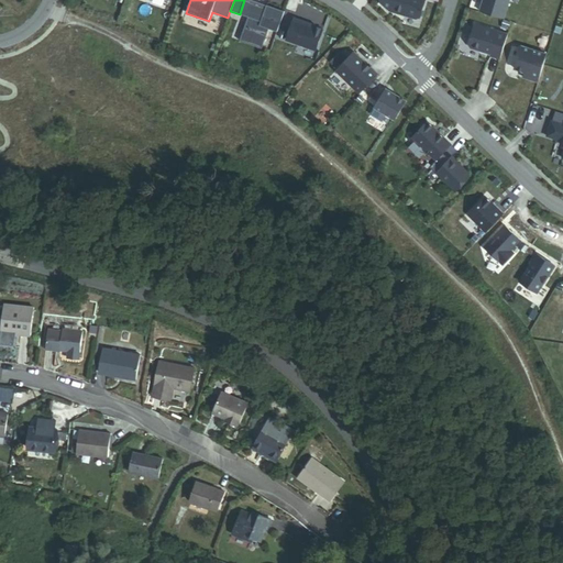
[(262,50),(269,29),(277,31),(285,12),(266,6),(265,8),(246,1),(246,0),(244,0),(240,14),(249,18),(251,19),(244,36),(262,43),(260,48),(262,50)]
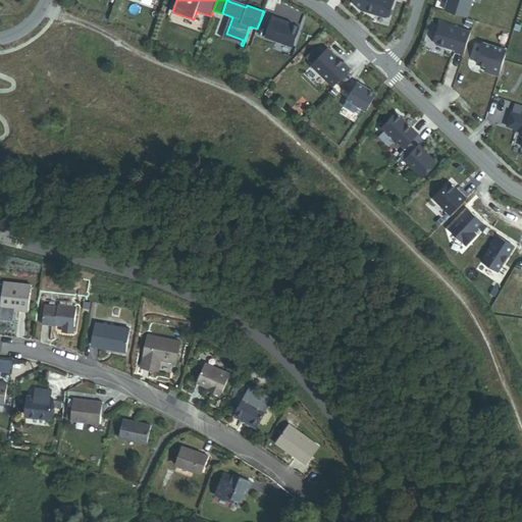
[(353,0),(353,1),(361,10),(386,18),(390,16),(395,0),(353,0)]
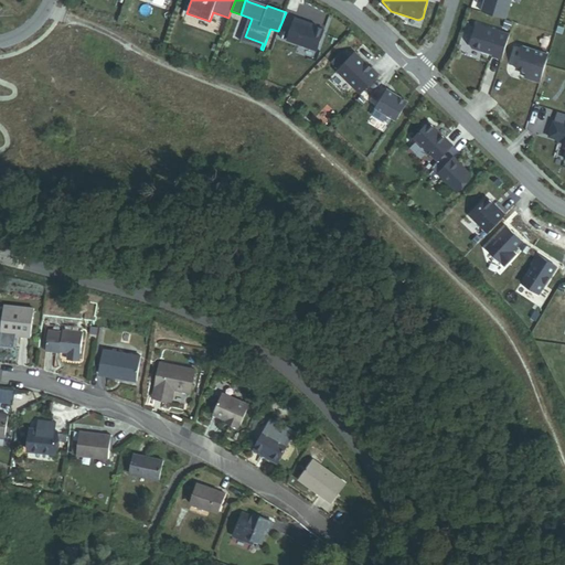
[(484,0),(482,12),(505,20),(511,0),(484,0)]
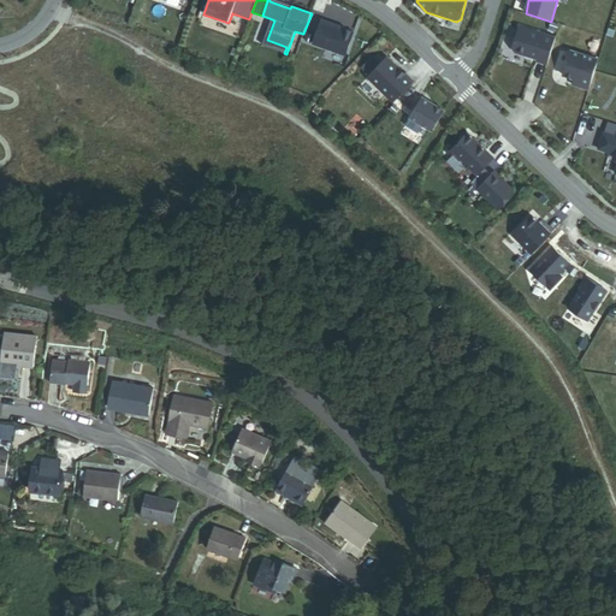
[(272,19),(262,46),(284,53),(286,47),(267,40),(274,21),(272,19)]
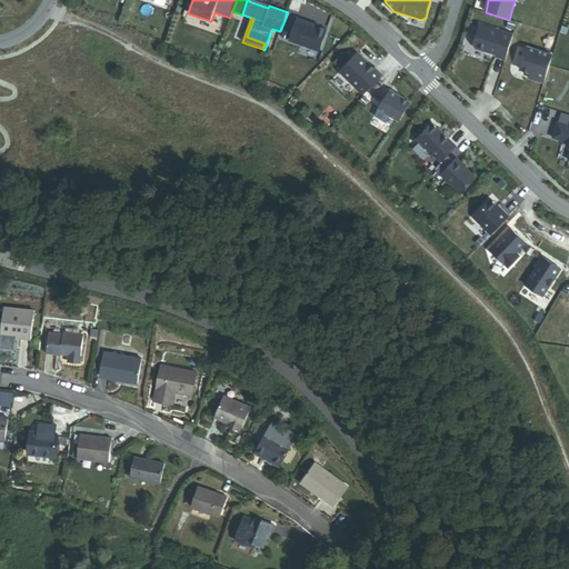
[(297,19),(289,41),(319,51),(327,31),(318,28),(312,26),(312,25),(297,19)]
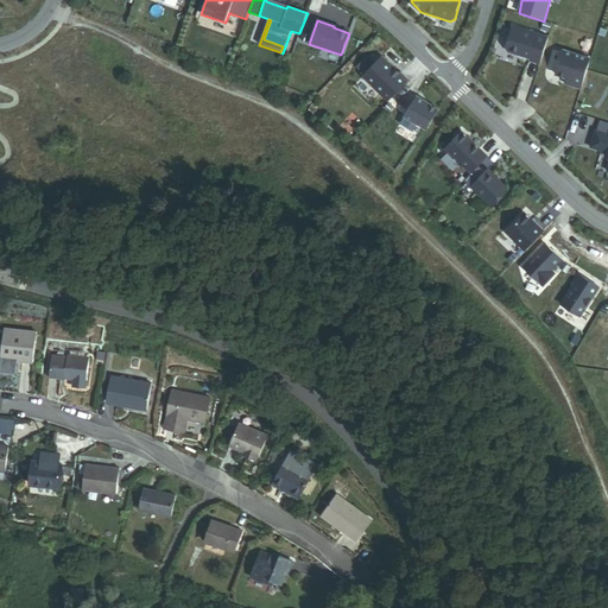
[(531,59),(531,61),(540,64),(549,38),(513,26),(506,48),(508,52),(531,59)]
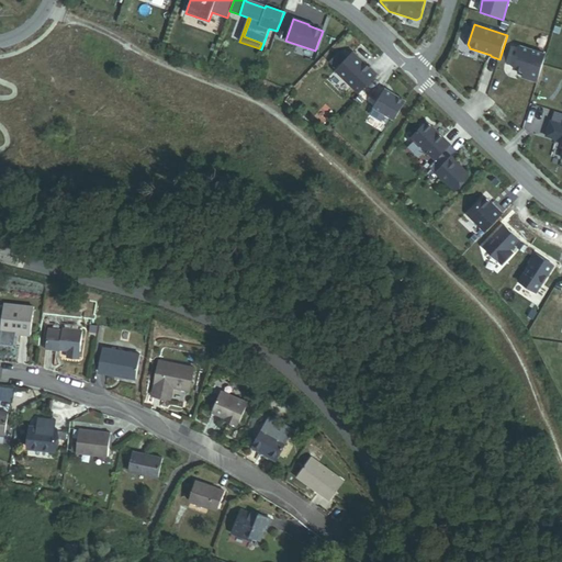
[(538,82),(546,55),(521,47),(514,69),(524,72),(530,75),(528,79),(538,82)]
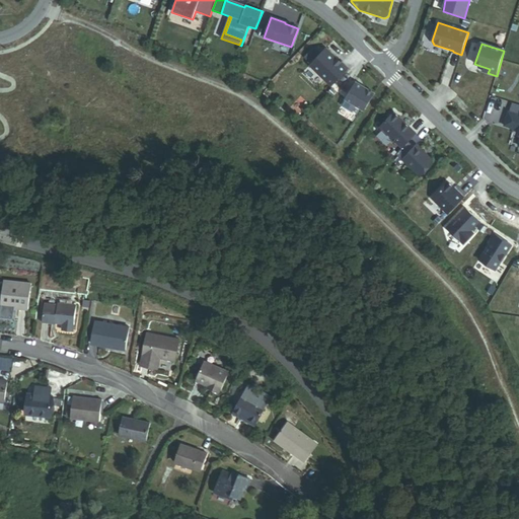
[(326,49),(310,66),(331,86),(349,69),(343,63),(341,65),(336,60),(337,59),(326,49)]
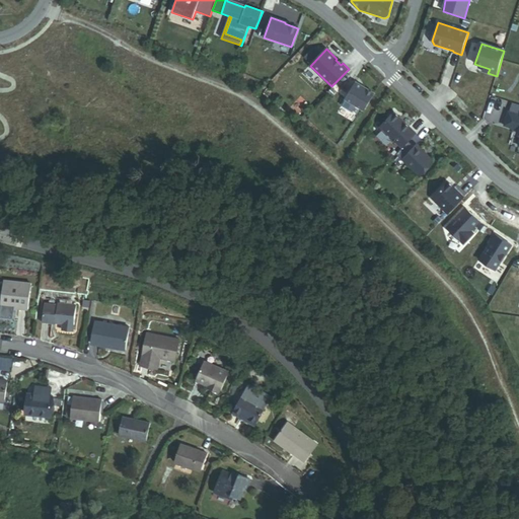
[(374,94),(356,82),(346,99),(364,110),(374,94)]
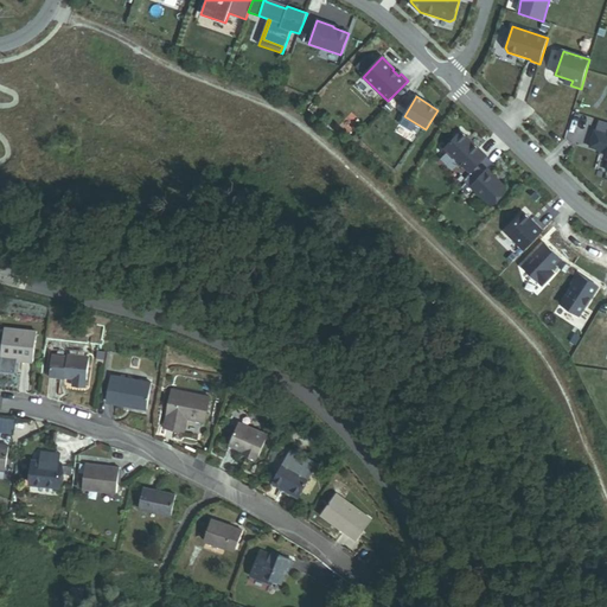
[(606,135),(606,123),(598,122),(595,132),(606,135)]
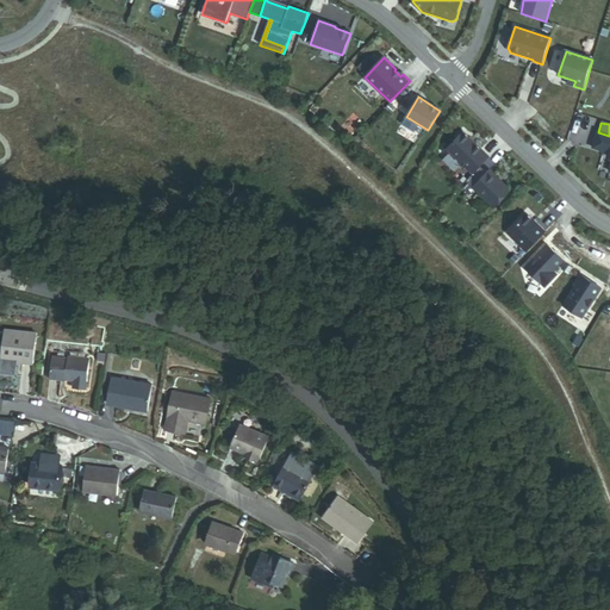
[(475,145),(474,145),(471,141),(464,132),(447,149),(473,174),(480,167),(490,157),(475,145)]
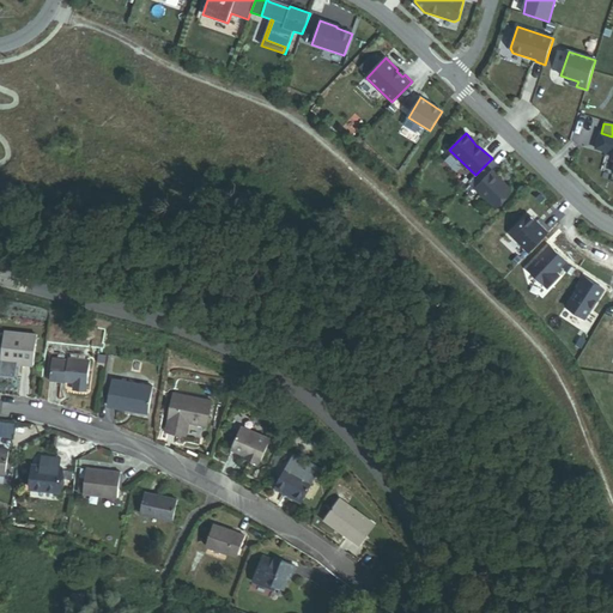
[(612,137),(601,133),(600,133),(595,150),(612,155),(612,159),(612,161),(612,169),(612,174),(612,173),(612,137)]
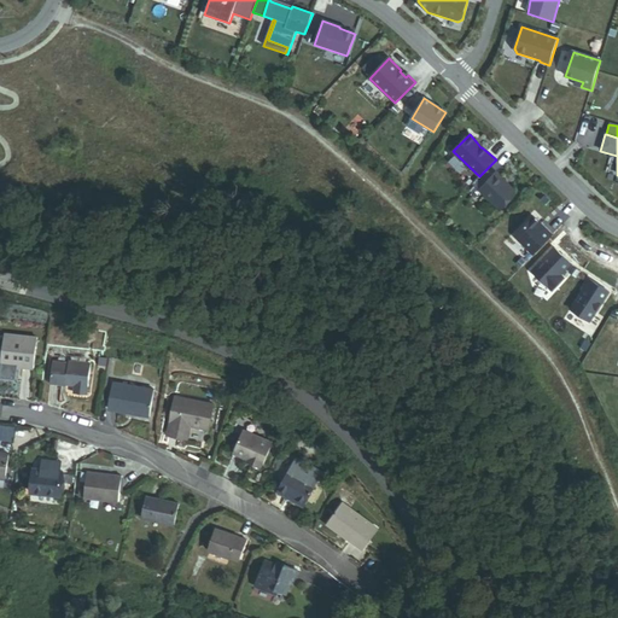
[(501,211),(516,196),(516,191),(511,186),(509,187),(505,184),(506,182),(496,173),(493,176),(487,169),(479,176),(472,184),(501,211)]
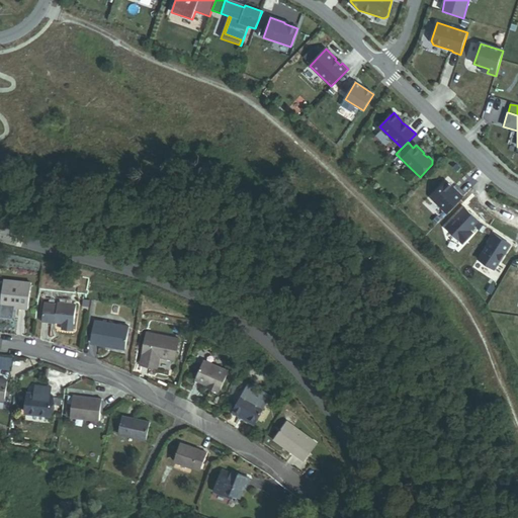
[(430,200),(446,216),(463,197),(447,182),(430,200)]
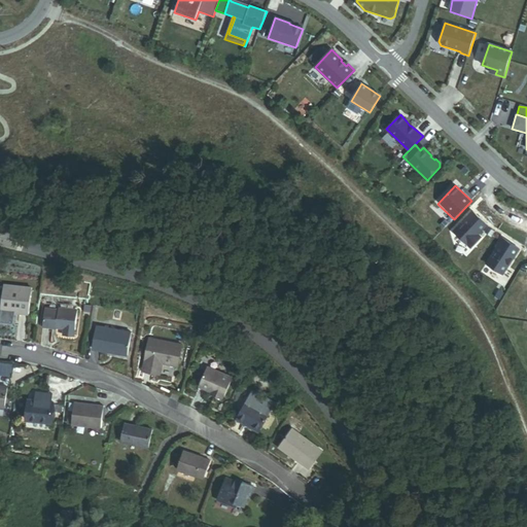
[(472,212),(452,234),(469,250),(482,238),(479,235),(487,225),(472,212)]
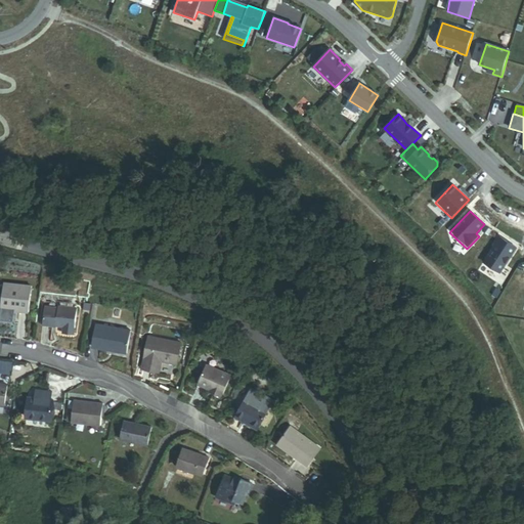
[(499,237),(483,262),(500,273),(517,248),(499,237)]
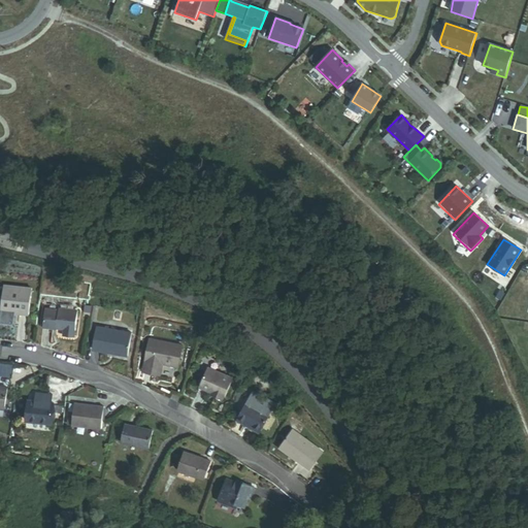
[(1,311),(29,316),(32,290),(3,287),(1,311)]
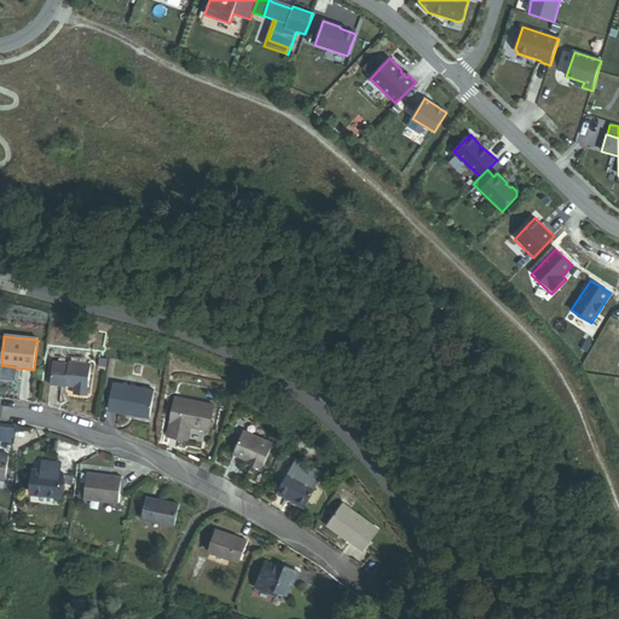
[(75,394),(88,395),(91,365),(69,363),(69,365),(53,363),(51,386),(63,387),(63,385),(75,386),(75,394)]
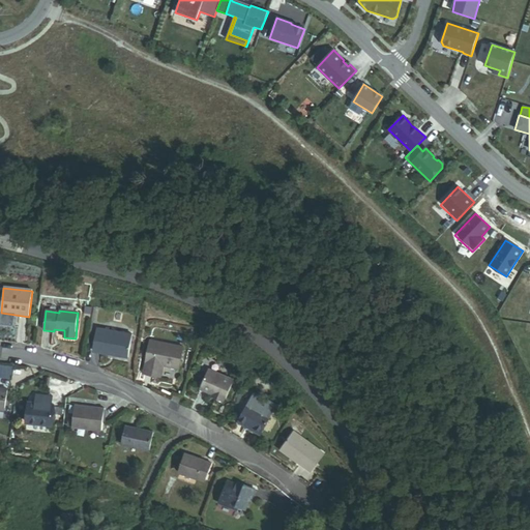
[(115,355),(128,358),(133,335),(96,329),(93,352),(109,354),(110,353),(115,354),(115,355)]
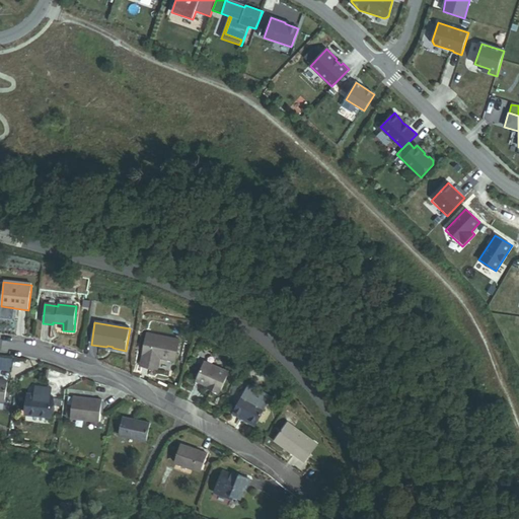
[(159,359),(174,362),(180,337),(148,329),(141,362),(158,366),(159,359)]
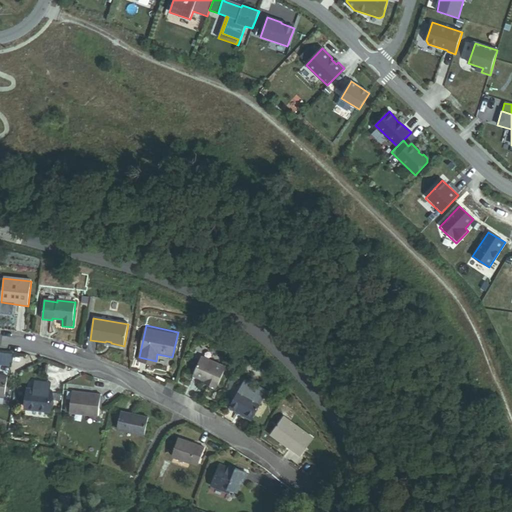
[(216,385),(218,386),(226,368),(201,357),(193,376),(206,381),(209,383),(208,385),(215,388),(216,385)]
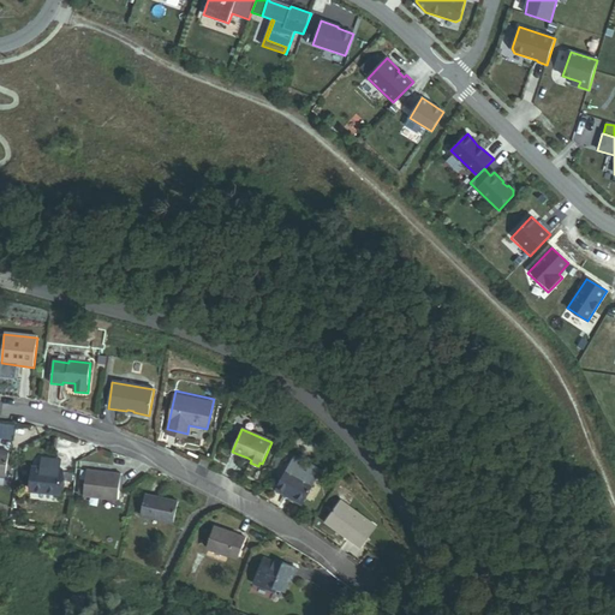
[(278,457),(267,483),(269,484),(280,458),(278,457)]
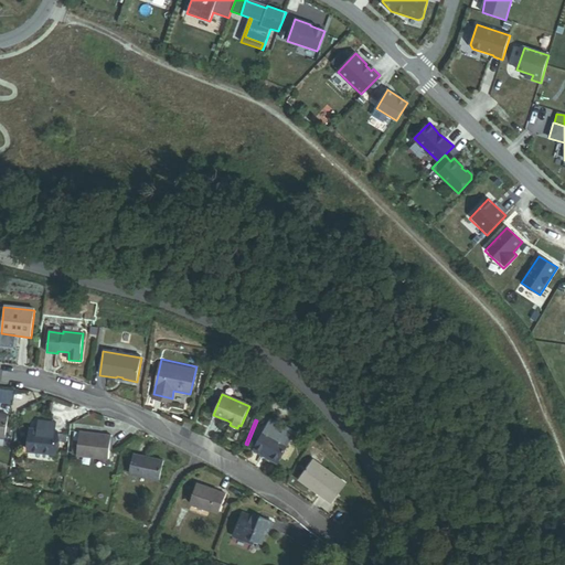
[(269,420),(254,451),(270,460),(272,456),(280,460),(295,433),(269,420)]
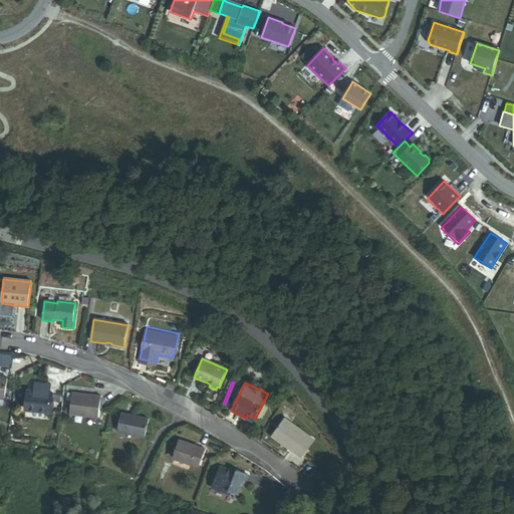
[(34,392),(50,393),(50,384),(35,383),(34,392)]
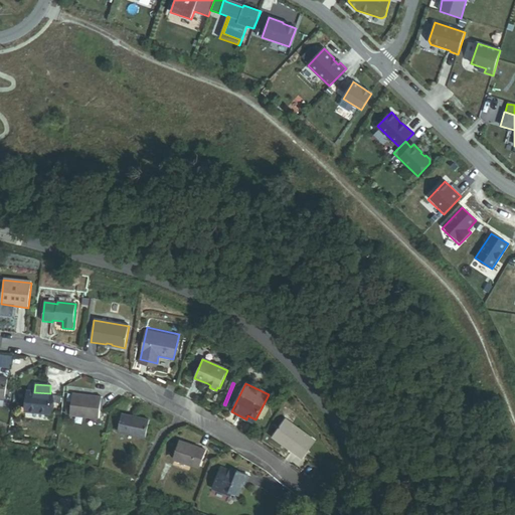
[(50,393),(34,392),(27,391),(25,411),(50,413),(52,393),(50,393)]
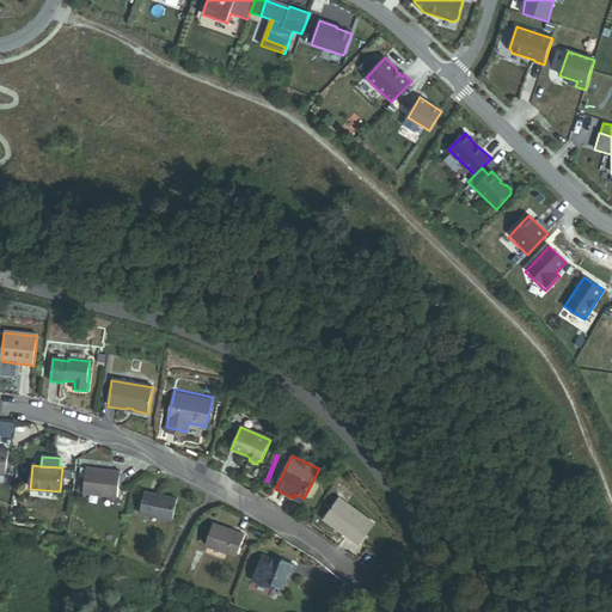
[(84,494),(118,497),(121,472),(86,469),(84,494)]
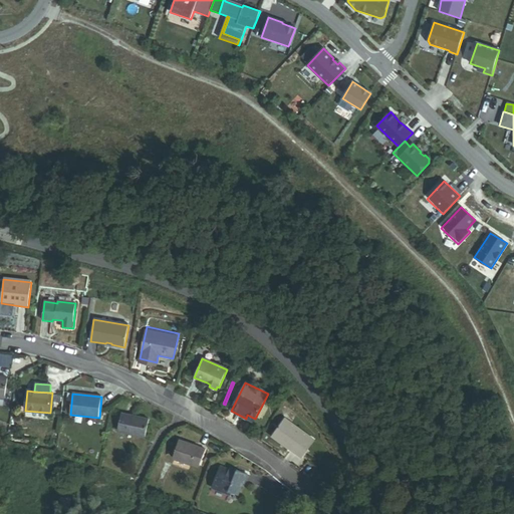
[(117,431),(145,437),(149,420),(121,414),(117,431)]
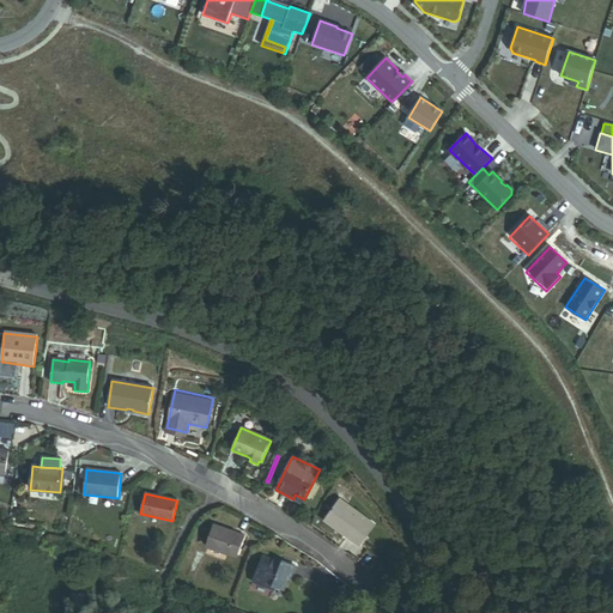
[(359,546),(375,526),(339,499),(323,520),(359,546)]
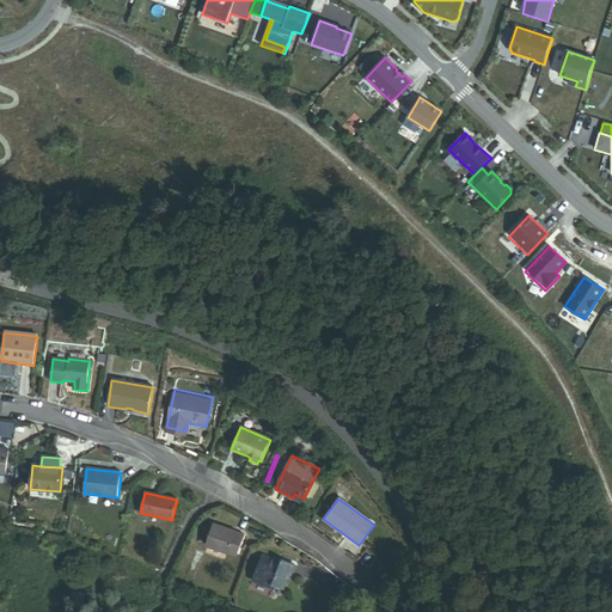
[(227,552),(230,554),(237,532),(212,525),(206,546),(207,546),(227,552)]
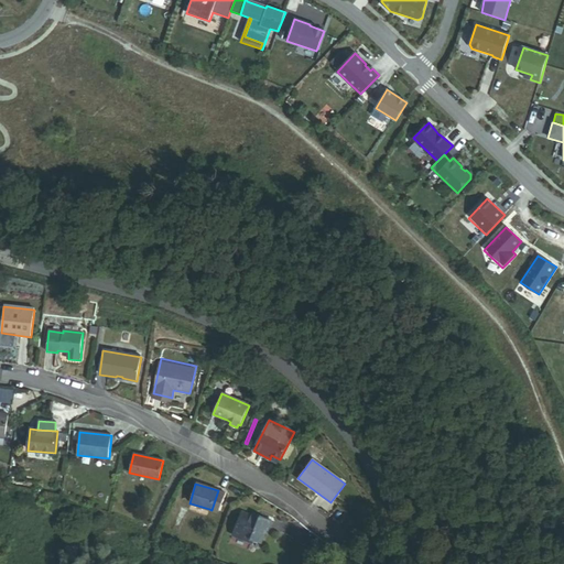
[(188,511),(207,517),(209,509),(191,503),(188,511)]
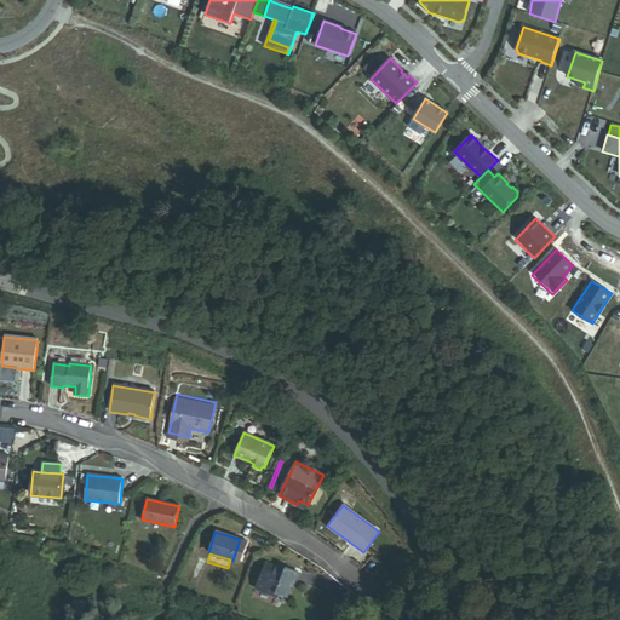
[(293,583),(296,584),(299,574),(282,567),(281,569),(265,563),(256,589),(275,597),(276,593),(287,597),(293,583)]
